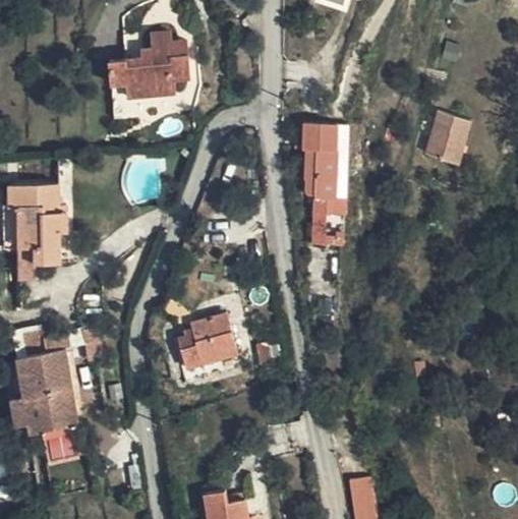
[(140,59),(109,61),(111,85),(127,85),(128,99),(173,95),(172,80),(187,80),(185,42),(170,43),(169,34),(151,35),(152,50),(153,58),(140,59)]
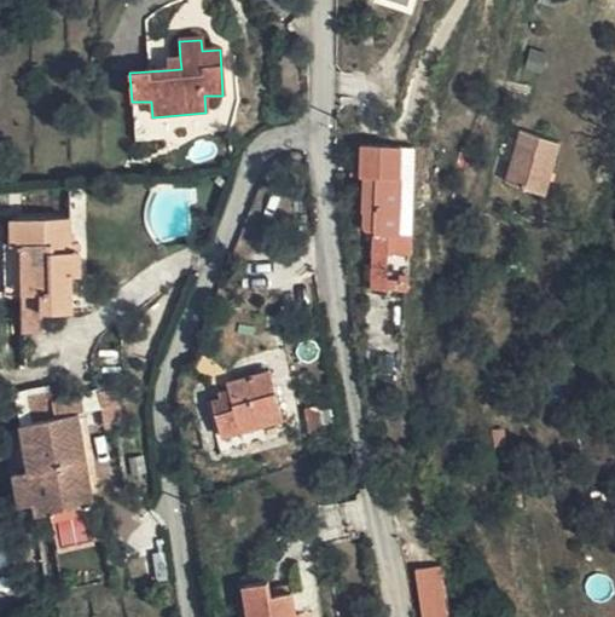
[(538,78),(543,58),(528,55),(523,75),(538,78)]
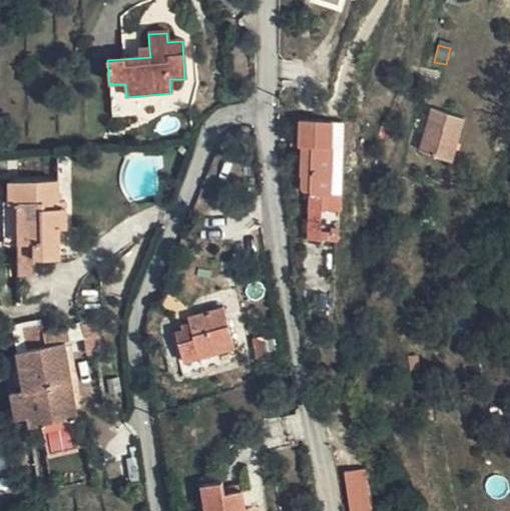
[(150,57),(149,49),(138,49),(138,58),(150,57)]
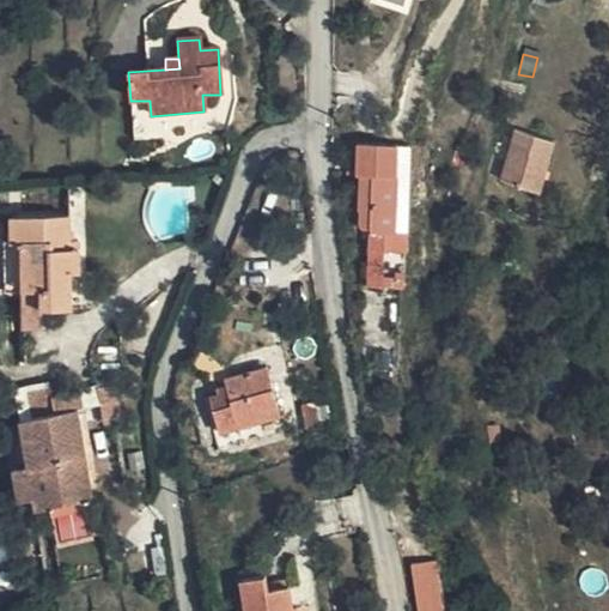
[(537,198),(550,146),(512,135),(499,187),(537,198)]
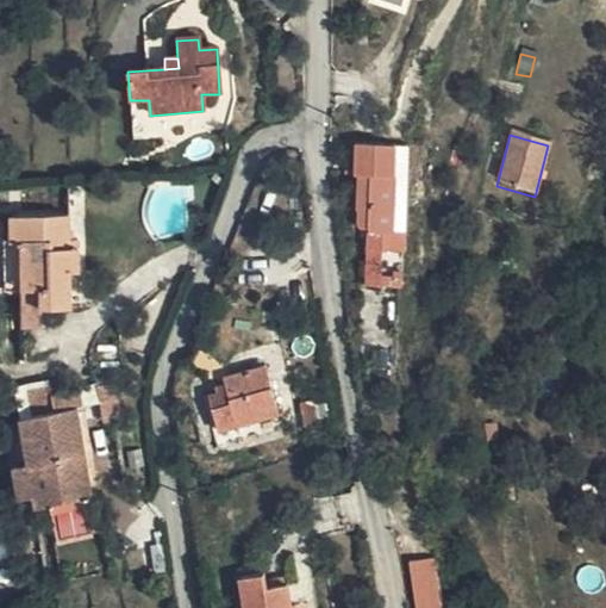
[(392,146),(354,144),(355,163),(355,175),(356,175),(357,228),(367,229),(367,249),(379,250),(380,231),(389,231),(392,146)]
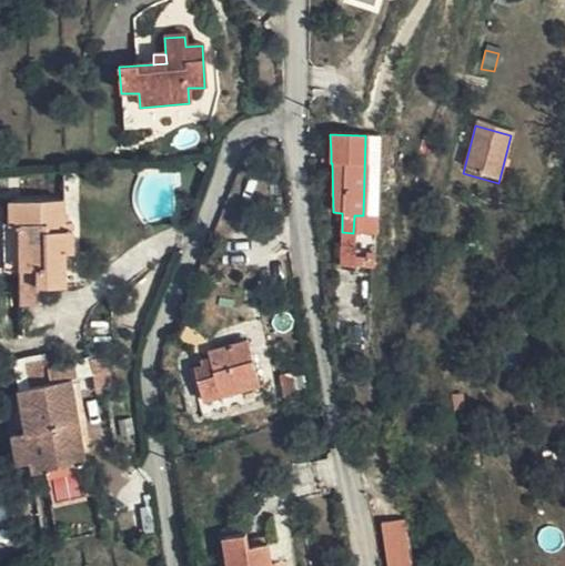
[(331,163),(331,152),(320,153),(319,163),(331,163)]
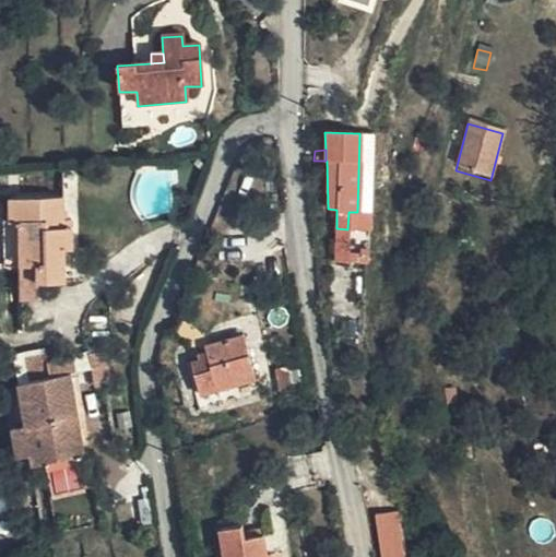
[(541,153),(539,164),(549,166),(552,155),(541,153)]
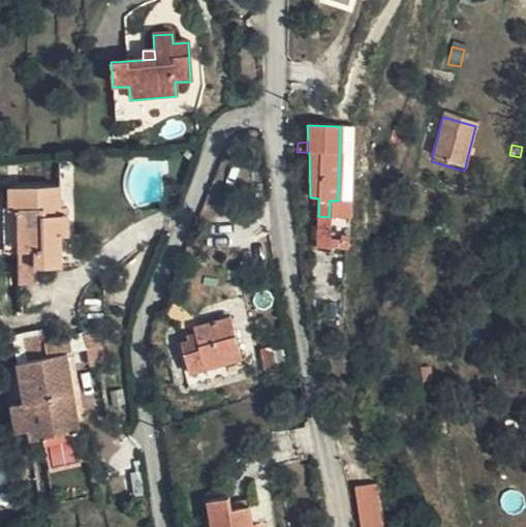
[(19,247),(19,254),(34,254),(34,268),(36,269),(60,269),(60,238),(67,238),(66,210),(58,210),(58,188),(8,188),(8,210),(1,210),(2,254),(12,254),(12,247),(19,247)]
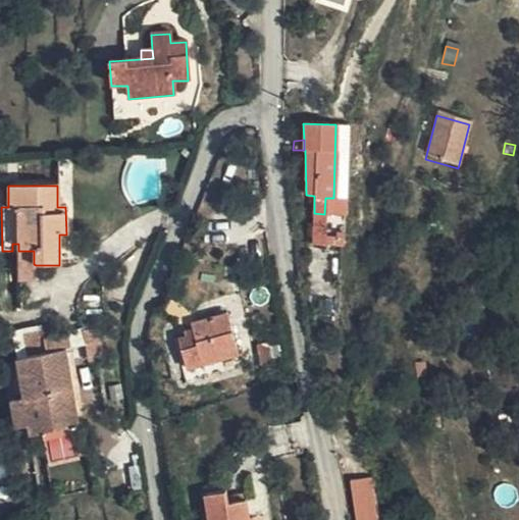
[(333,215),(333,198),(325,198),(324,214),(333,215)]
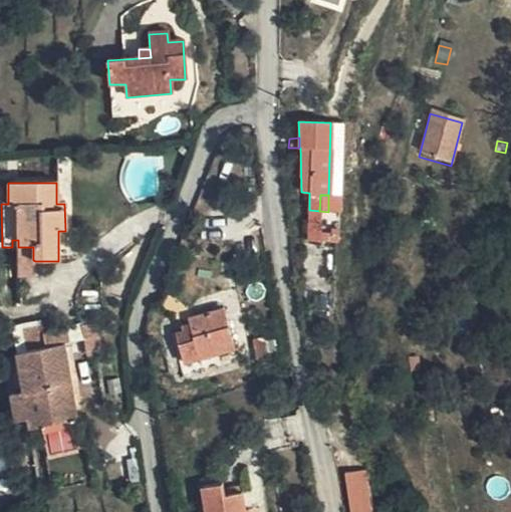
[(33,247),(18,247),(19,277),(35,277),(35,261),(33,260),(33,247)]
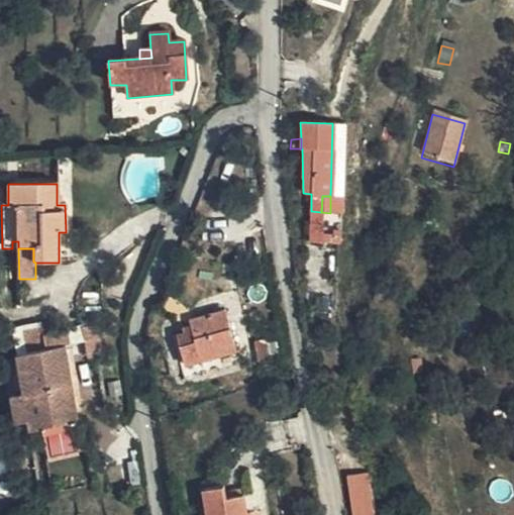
[(188,321),(189,326),(191,332),(182,334),(175,336),(184,368),(233,352),(223,312),(188,321)]
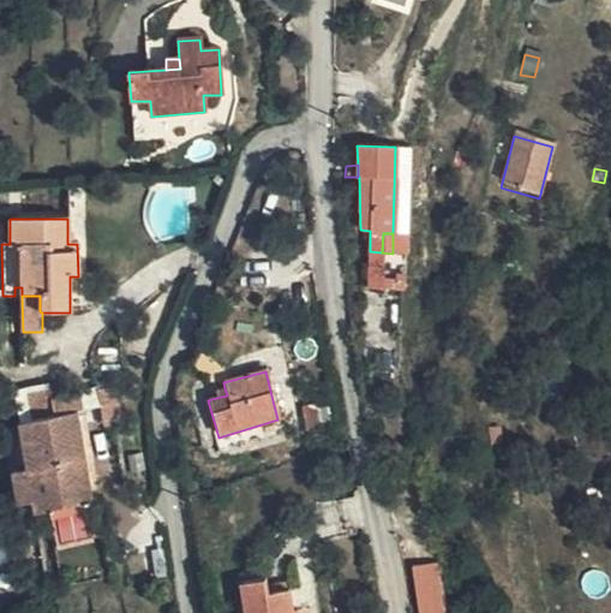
[(227,396),(225,388),(215,391),(216,398),(227,396)]
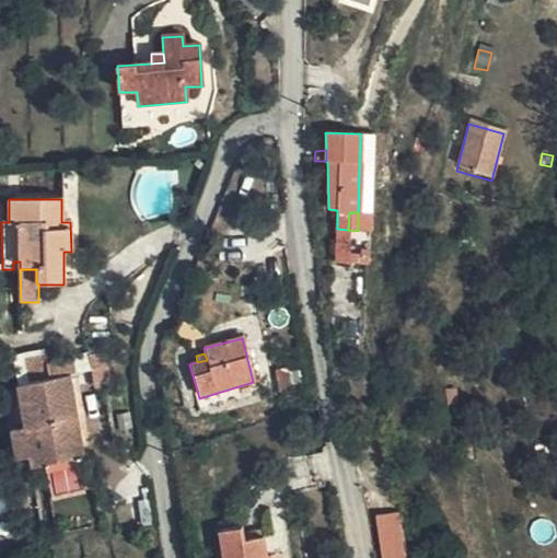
[(48,380),(46,365),(45,357),(27,359),(32,383),(48,380)]
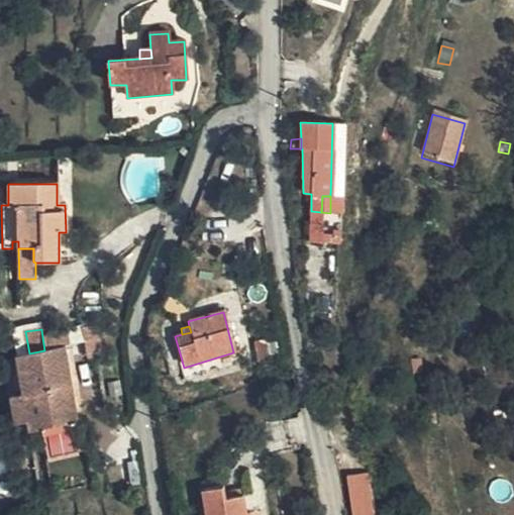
[(69,346),(67,332),(42,337),(44,350),(64,347),(69,346)]
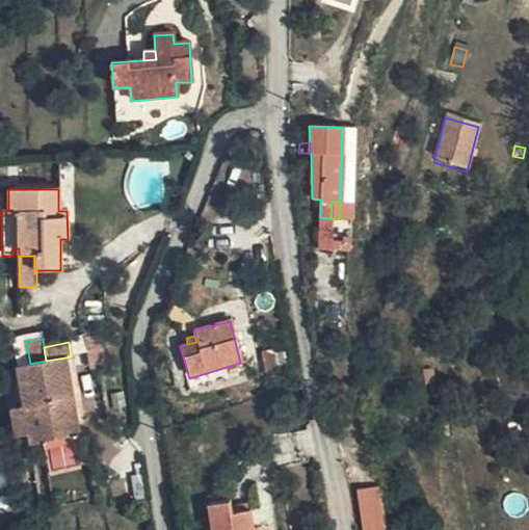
[(271,351),(259,353),(263,375),(275,372),(271,351)]
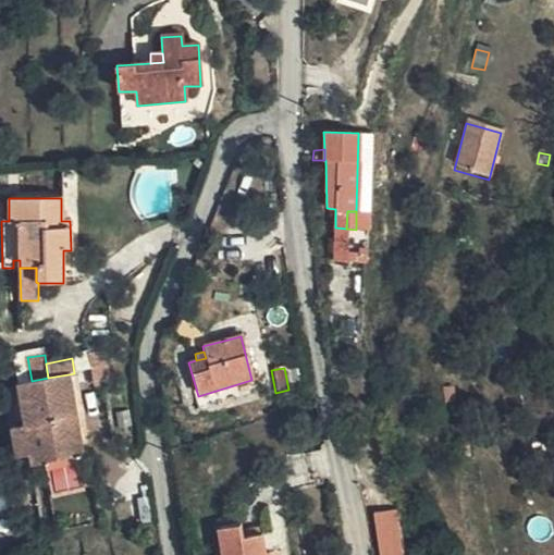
[(45,463),(83,456),(79,433),(71,435),(69,419),(76,418),(69,374),(48,378),(32,381),(17,384),(24,427),(29,455),(32,465),(45,463)]
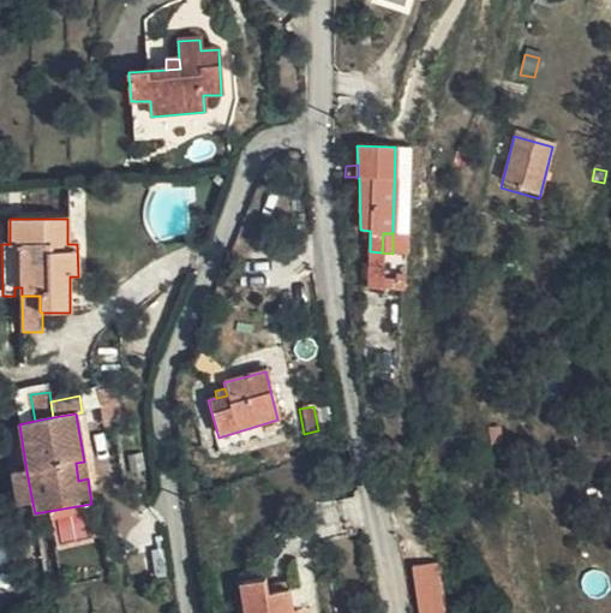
[(78,481),(88,478),(84,462),(76,463),(78,481)]
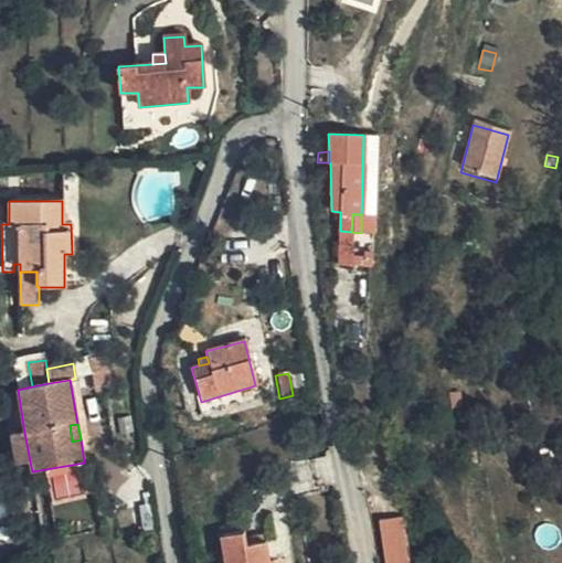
[(17,464),(30,461),(24,433),(11,434),(17,464)]
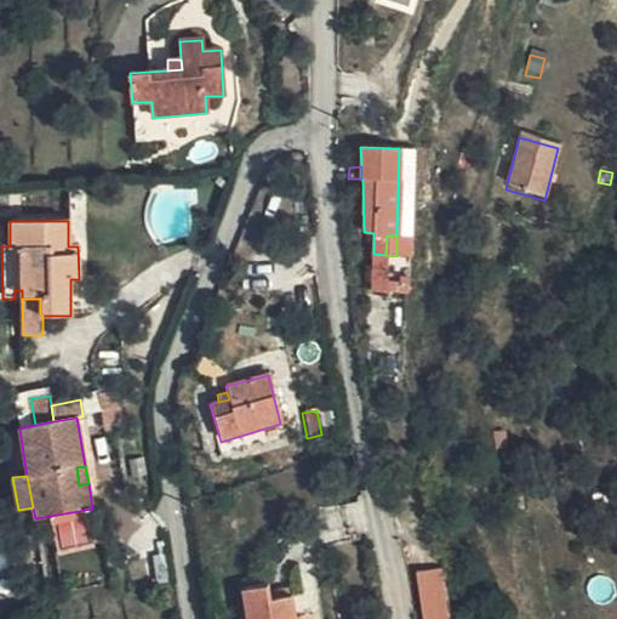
[(85,520),(89,545),(98,544),(92,509),(50,516),(51,526),(85,520)]
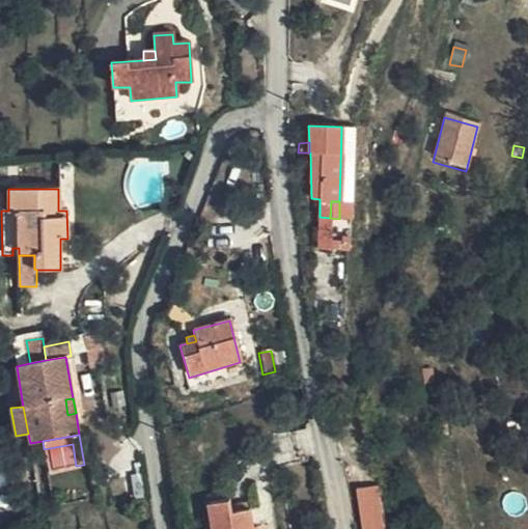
[(381,528),(374,486),(356,490),(360,528),(381,528)]
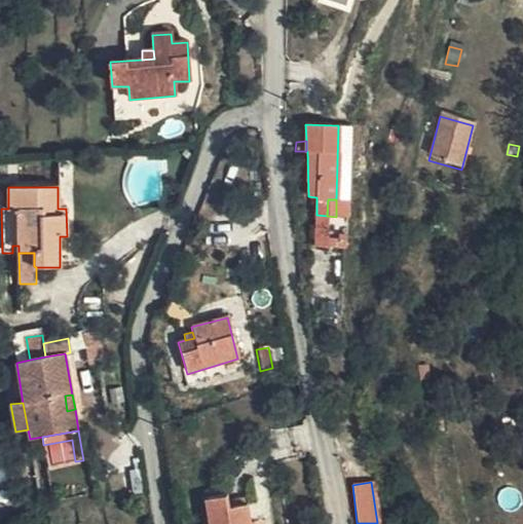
[(204,500),(208,523),(250,523),(247,506),(228,509),(226,496),(204,500)]
